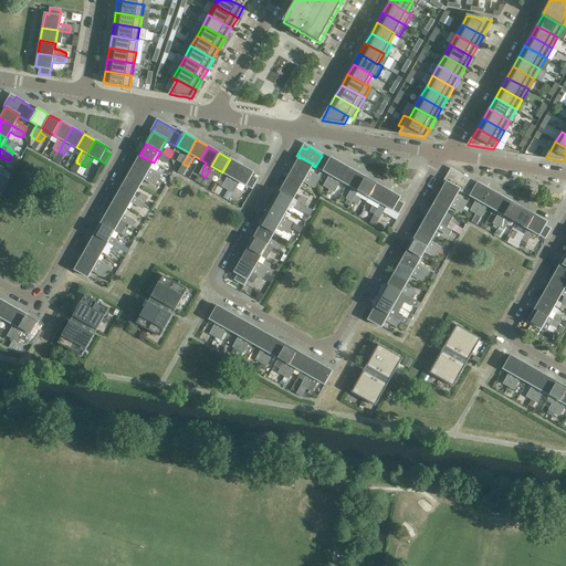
[(150,168),(154,163),(139,155),(134,166),(147,174),(158,180),(160,176),(155,171),(150,168)]
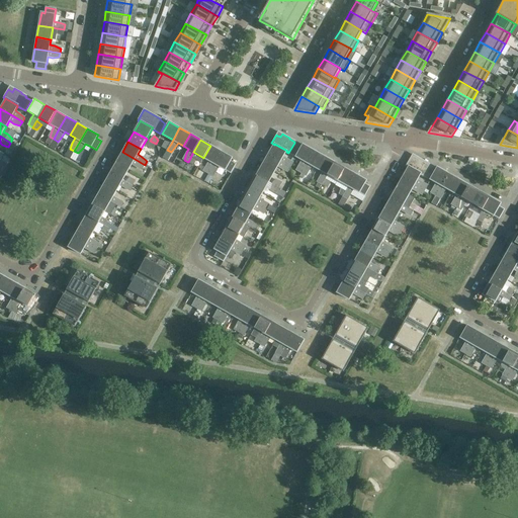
[(299,146),(294,143),(288,153),(293,156),(299,146)]
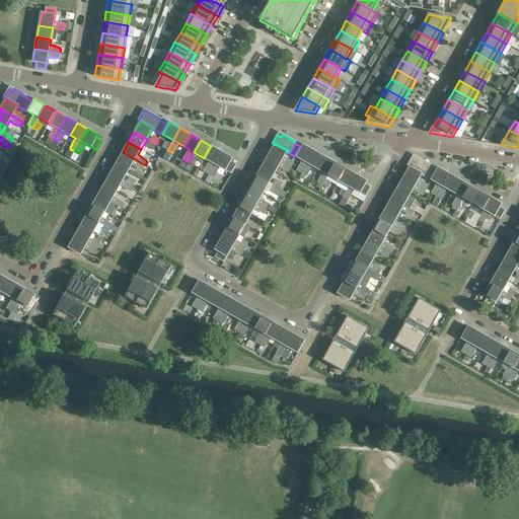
[(285,157),(287,152),(288,151),(275,144),(275,145),(269,154),(282,162),(284,163),(291,167),(293,163),(288,159),(285,157)]
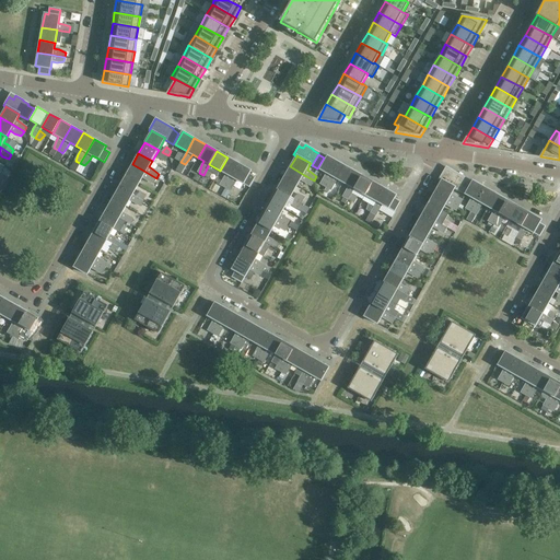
[(331,176),(339,163),(327,155),(319,170),(326,173),(324,177),(322,184),(326,187),(331,176)]
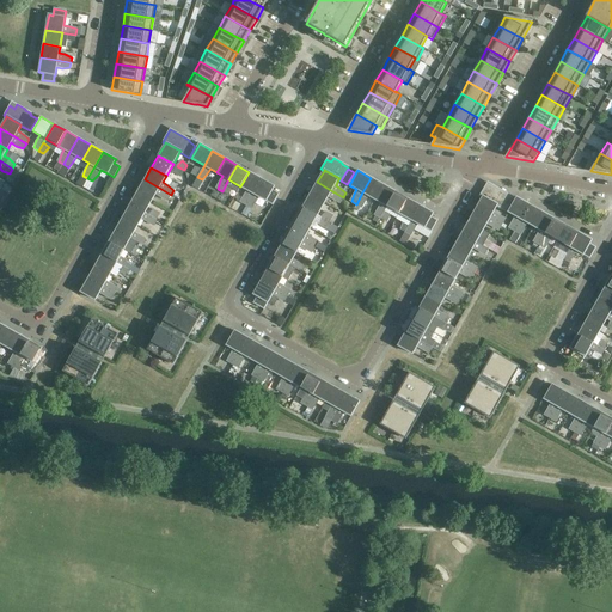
[(251,197),(262,179),(249,172),(240,187),(248,190),(244,195),(242,202),(246,204),(251,197)]
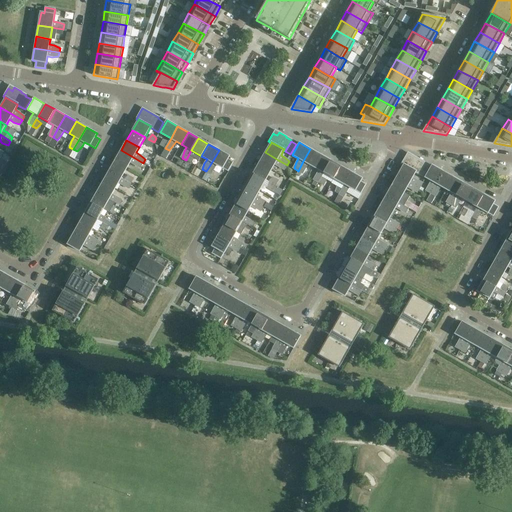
[(314,167),(320,155),(310,149),(303,161),(298,171),(302,173),(306,168),(308,164),(314,167)]
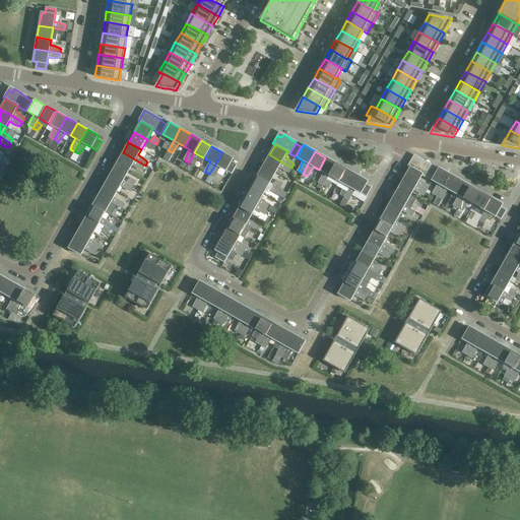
[(145,166),(135,159),(123,152),(117,164),(129,171),(132,166),(136,168),(142,170),(145,166)]
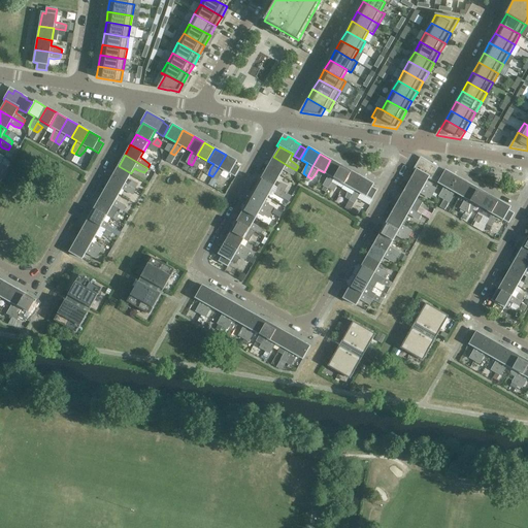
[(240,167),(235,164),(236,161),(226,155),(217,170),(212,176),(217,179),(221,174),(224,170),(229,173),(230,172),(235,175),(240,167)]
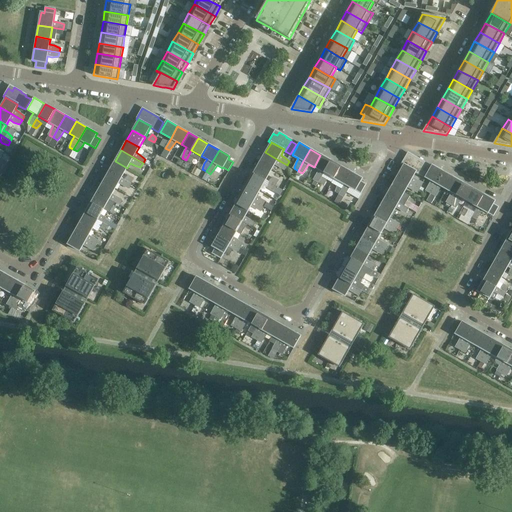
[(287,165),(280,161),(278,160),(265,152),(259,163),(272,170),(275,165),(278,167),(285,169),(287,165)]
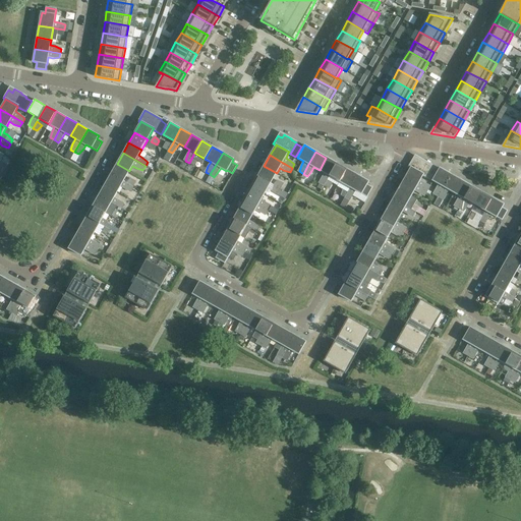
[(193,165),(197,160),(192,156),(189,163),(193,165)]
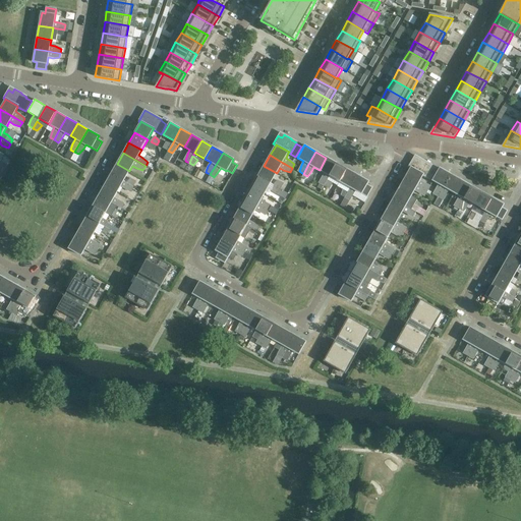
[(330,175),(337,163),(326,158),(320,170),(325,173),(323,177),(320,183),(324,185),(328,179),(330,175)]
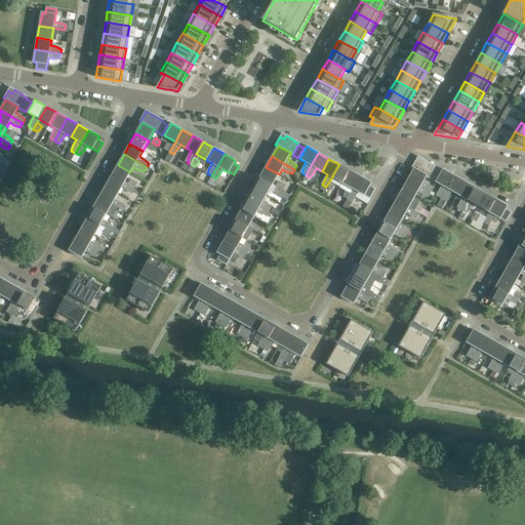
[(429,177),(434,168),(435,168),(435,167),(430,164),(430,163),(422,159),(421,159),(420,162),(416,160),(411,168),(413,169),(414,169),(427,175),(427,176),(427,177),(429,177)]
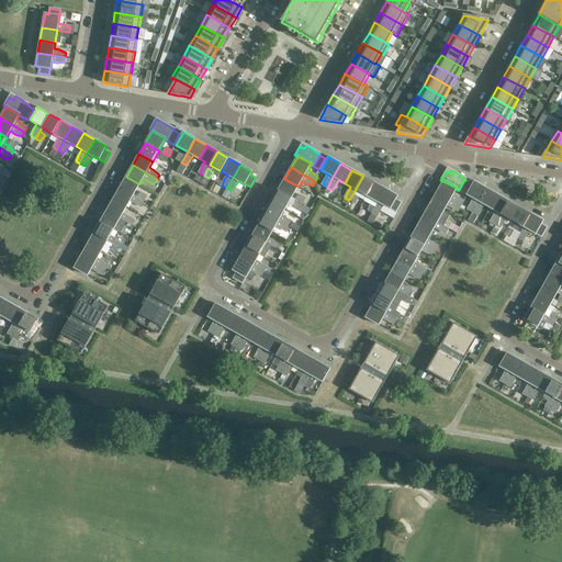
[(367,195),(374,182),(363,176),(356,189),(367,195)]
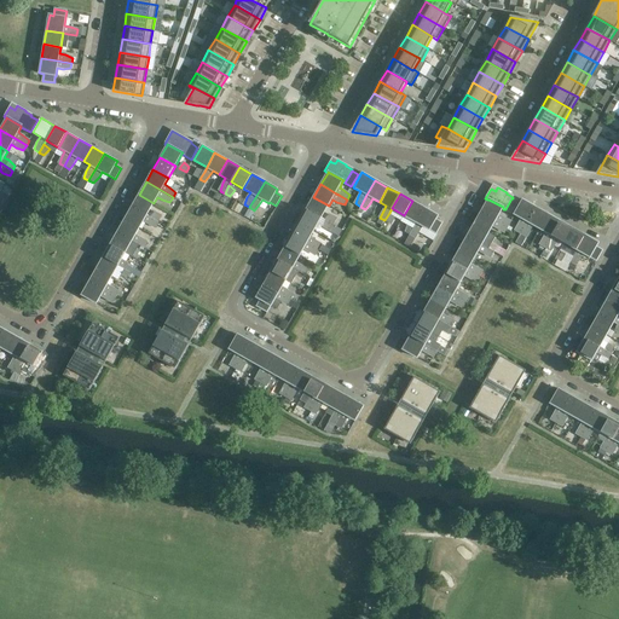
[(146,215),(154,203),(139,195),(132,207),(146,215)]
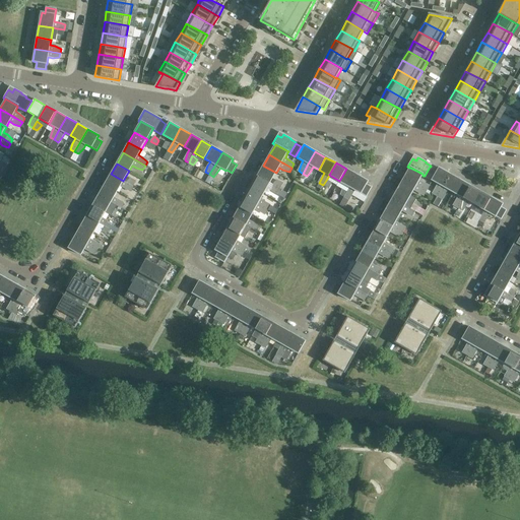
[(270,183),(276,173),(263,166),(257,176),(270,183)]
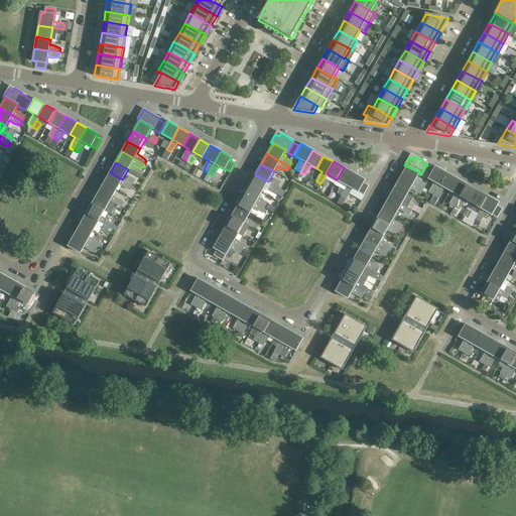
[(426,178),(431,170),(432,168),(427,165),(426,165),(421,174),(426,178)]
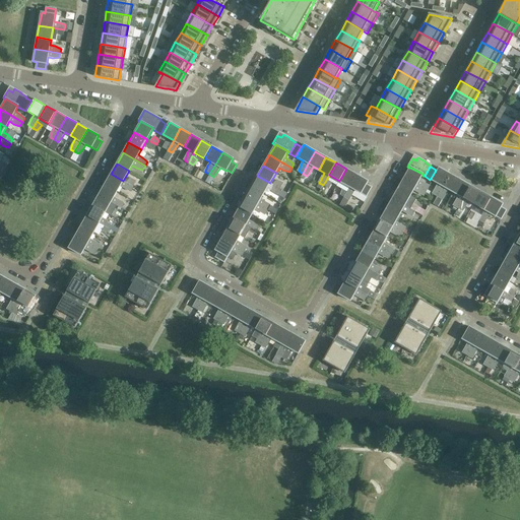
[(419,180),(423,176),(423,175),(423,174),(410,168),(409,168),(404,178),(416,185),(427,191),(429,187),(424,182),(419,180)]
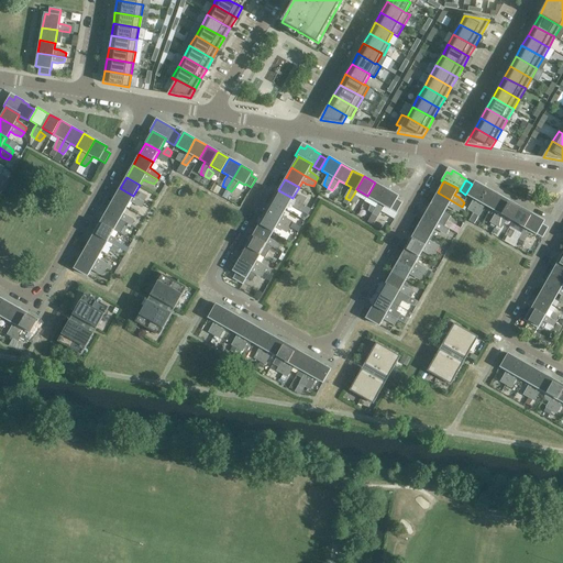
[(479,201),(487,188),(475,181),(467,195),(474,199),(472,203),(468,210),(473,212),(479,201)]
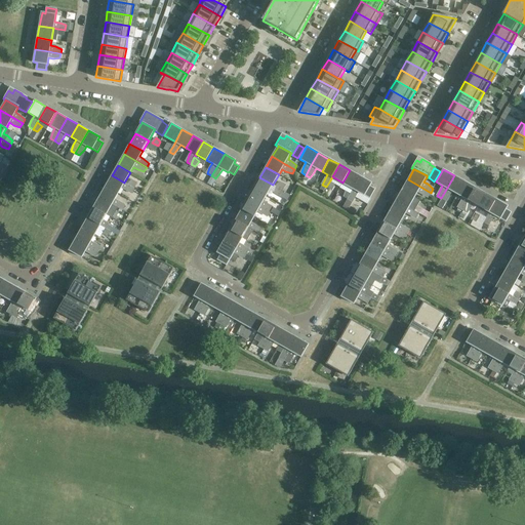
[(353,189),(360,176),(350,170),(342,183),(353,189)]
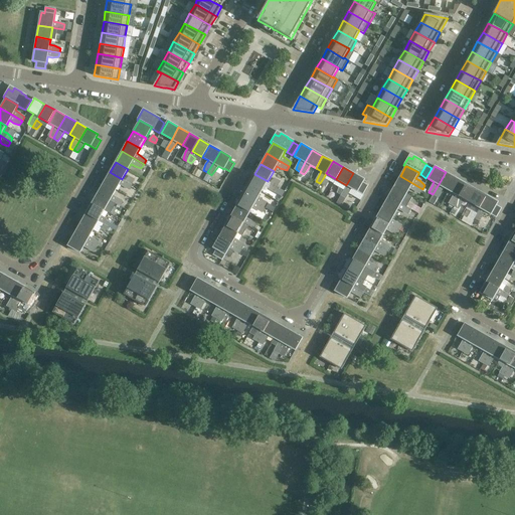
[(126,181),(122,179),(110,172),(104,182),(116,189),(119,184),(124,186),(130,188),(132,184),(126,181)]
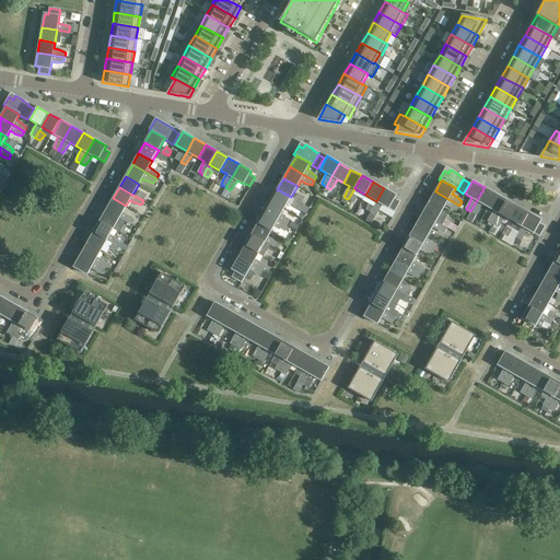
[(488,207),(496,194),(485,187),(477,200),(470,211),(475,213),(480,208),(482,203),(488,207)]
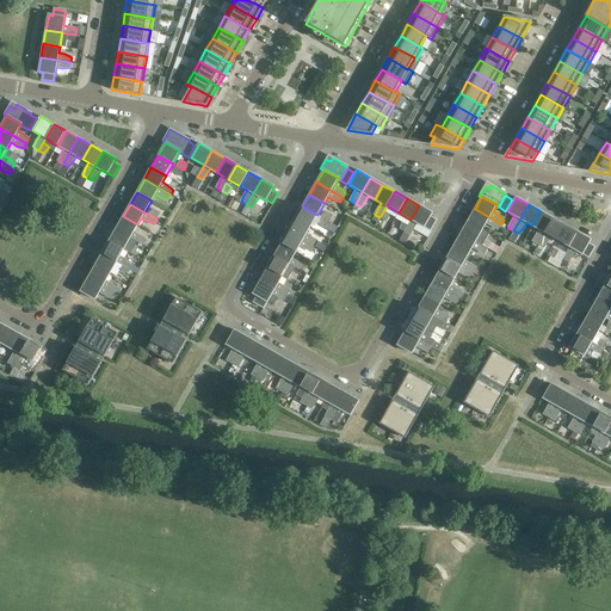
[(436,220),(430,216),(432,213),(419,205),(411,220),(409,223),(405,232),(409,234),(414,228),(417,223),(424,227),(425,227),(431,230),(436,220)]
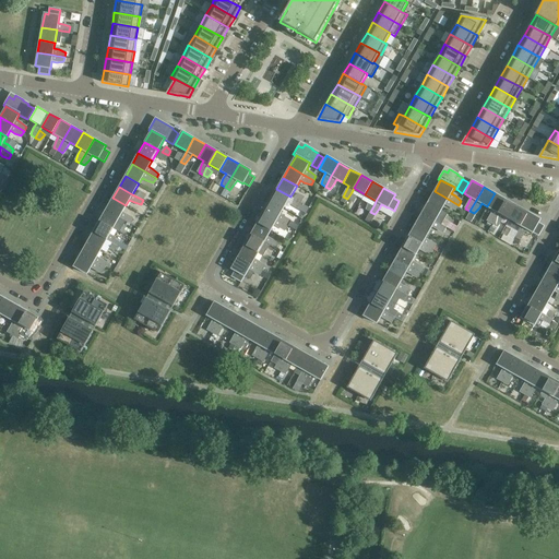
[(284,209),(290,197),(276,189),(270,200),(284,209)]
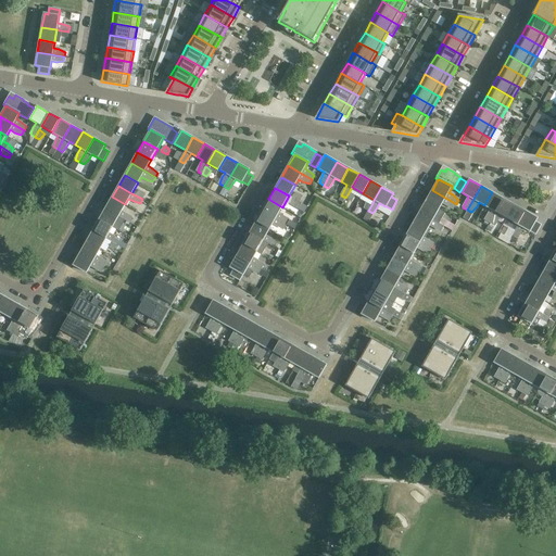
[(144,194),(139,190),(136,196),(142,199),(144,194)]
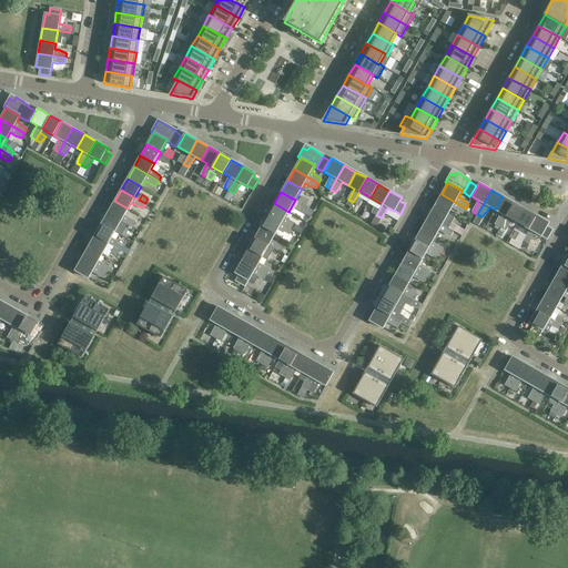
[(466,209),(455,202),(442,194),(435,205),(449,213),(453,208),(456,210),(463,213),(466,209)]
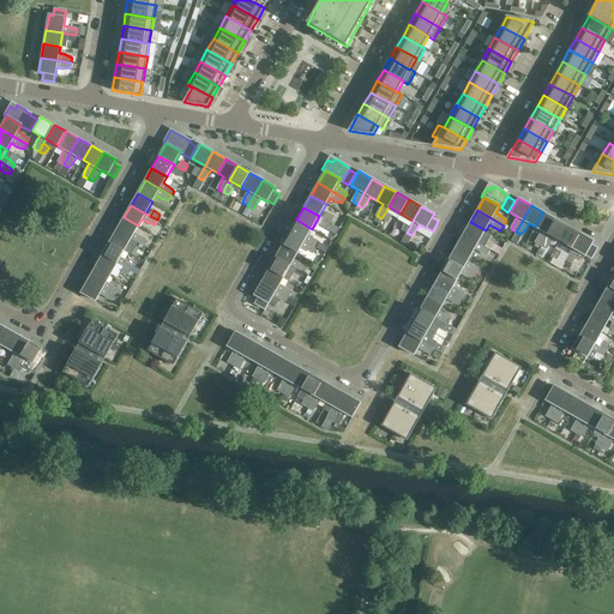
[(386,222),(392,215),(386,211),(381,218),(386,222)]
